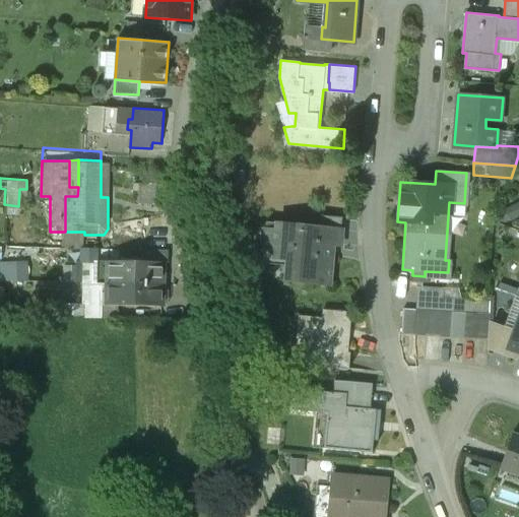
[(340,245),(342,229),(268,221),(265,243),(279,245),(278,250),(278,251),(278,252),(279,253),(279,254),(280,255),(281,256),(282,256),(283,256),(292,257),(289,279),(330,284),(334,245),(340,245)]
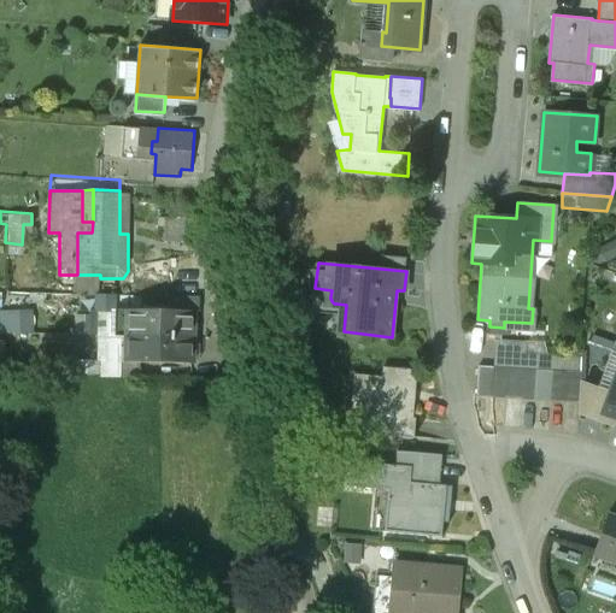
[(100,278),(100,275),(77,275),(77,289),(80,289),(80,292),(95,292),(100,293),(100,278)]
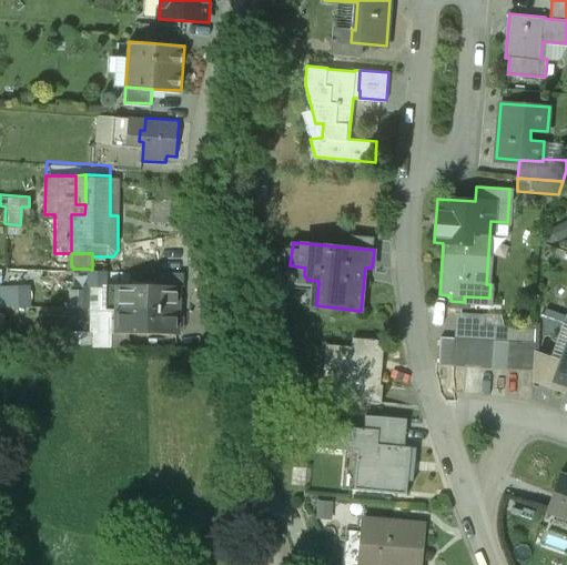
[(101,308),(102,283),(102,270),(92,270),(88,269),(87,283),(83,282),(83,288),(69,288),(68,306),(91,308),(101,308)]
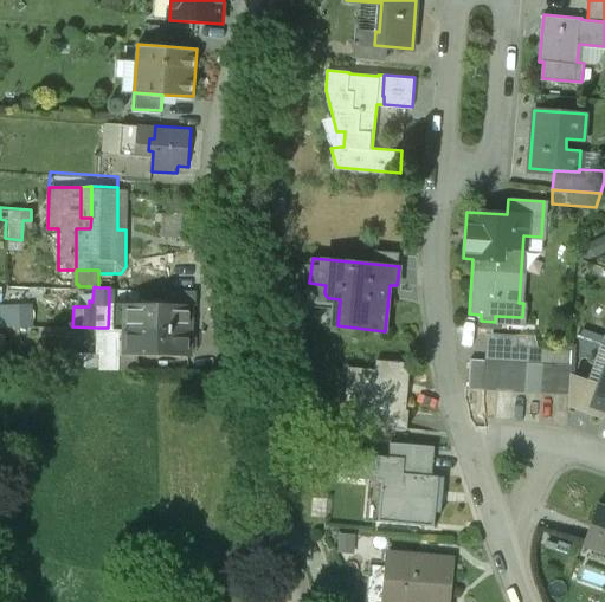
[(108,328),(126,329),(127,303),(109,302),(108,328)]
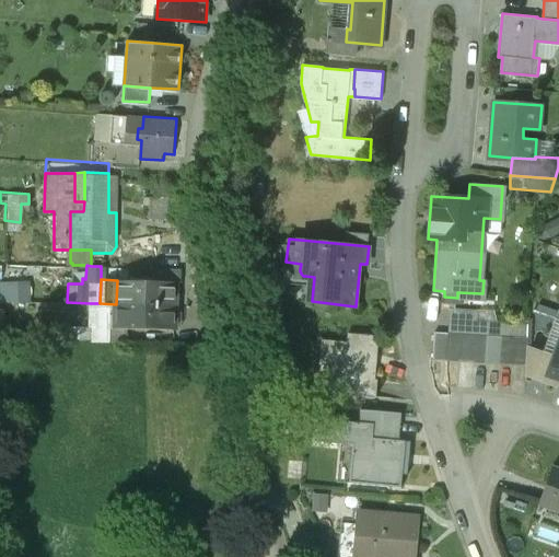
[(7,301),(30,300),(28,280),(7,281),(7,301)]
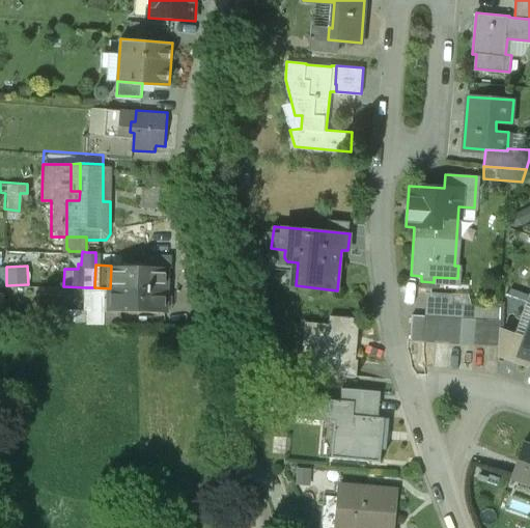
[(111,266),(110,288),(166,289),(166,267),(111,266)]
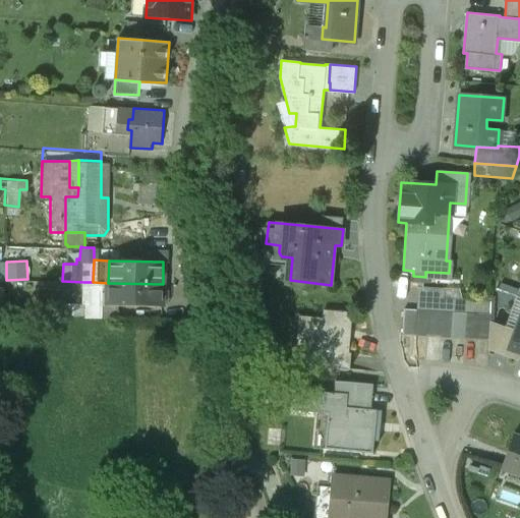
[(93,303),(93,282),(83,282),(82,302),(82,317),(117,318),(118,304),(108,303),(93,303)]
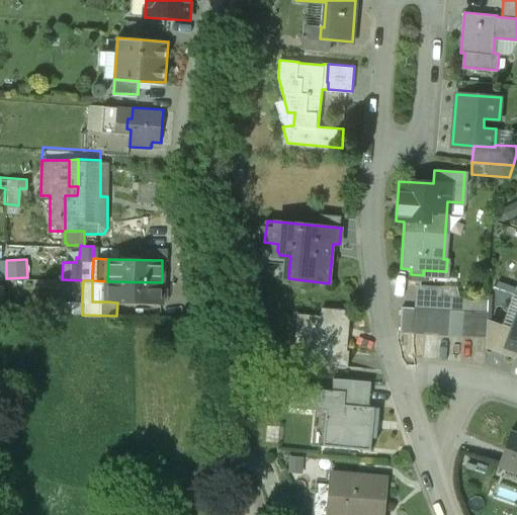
[(107,302),(107,281),(92,280),(92,302),(107,302)]
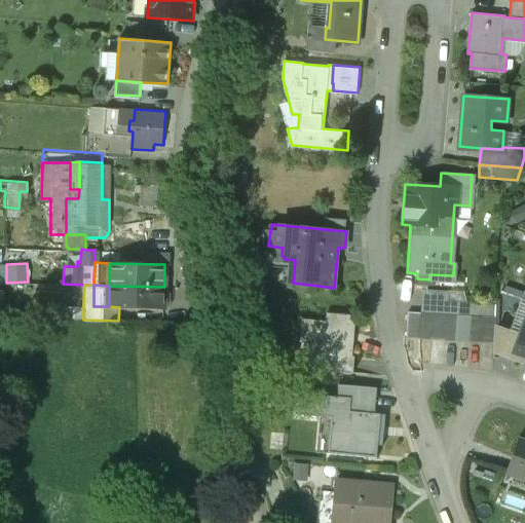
[(119,307),(163,308),(164,287),(109,286),(109,306),(119,307)]
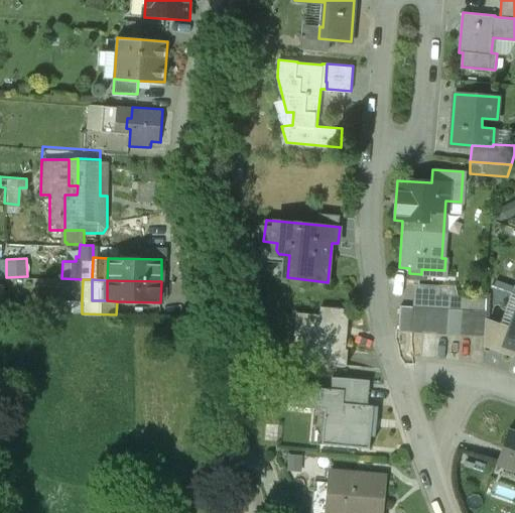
[(438,284),(414,283),(413,305),(399,305),(398,330),(484,334),(487,296),(437,294),(438,284)]
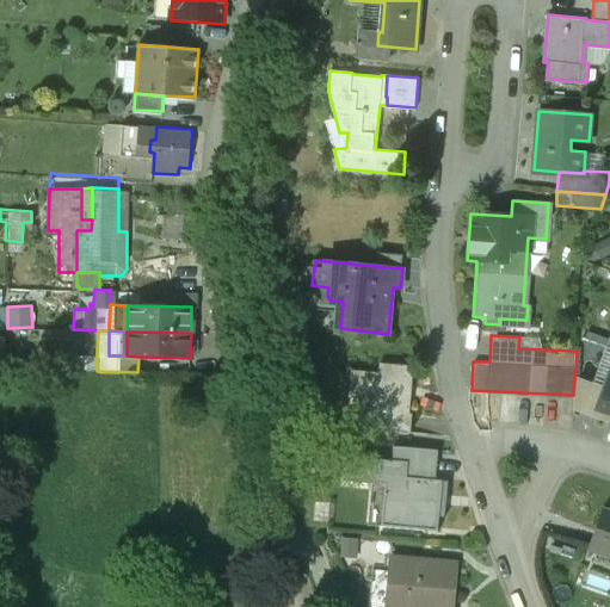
[(66,370),(72,370),(72,354),(72,350),(56,352),(57,370),(66,370)]
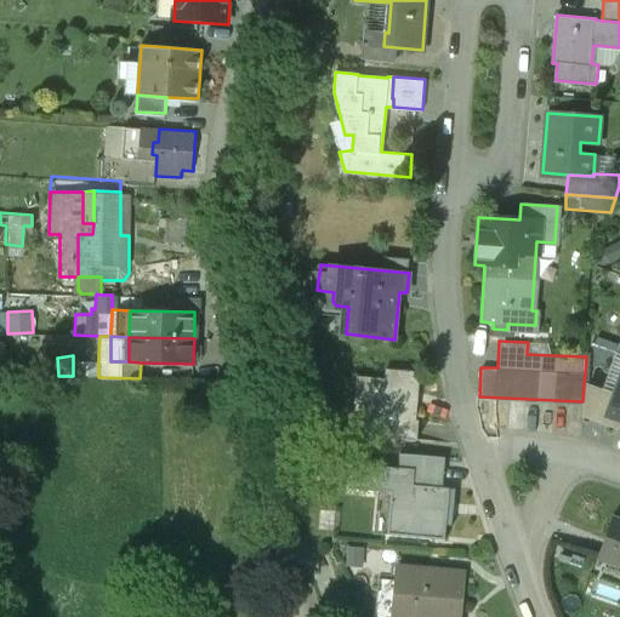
[(73,376),(98,377),(98,360),(73,360),(73,376)]
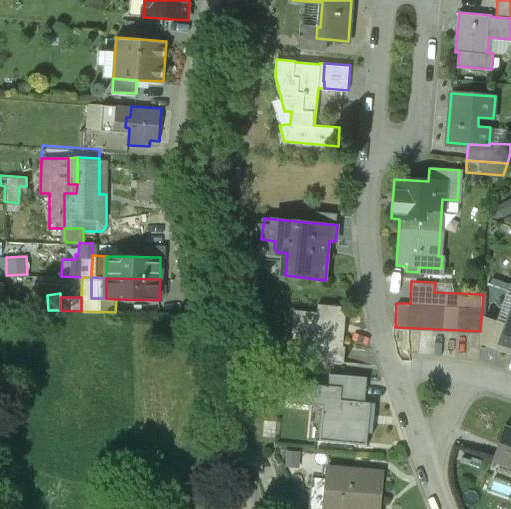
[(341,346),(345,306),(318,304),(317,311),(295,309),(291,357),(343,362),(344,346),(341,346)]
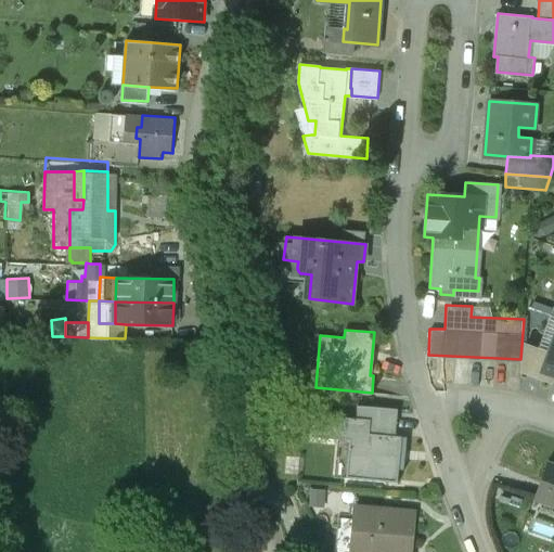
[(553,338),(542,371),(553,375),(553,338)]
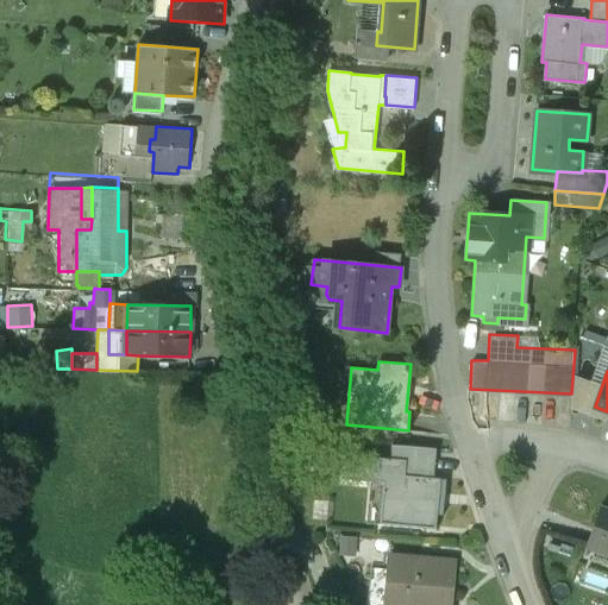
[(392,442),(390,458),(407,459),(405,474),(433,477),(437,447),(392,442)]
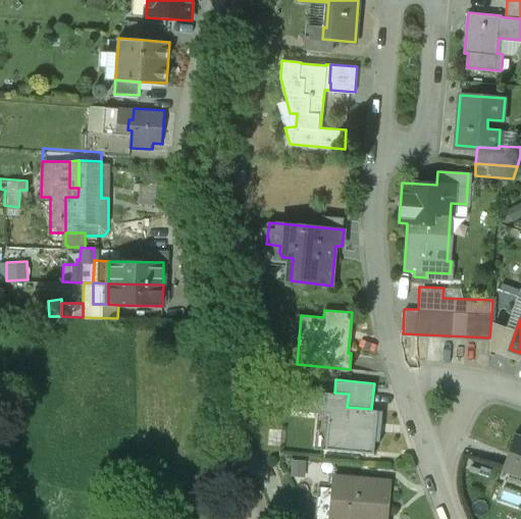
[(373,454),(377,409),(371,409),(347,407),(349,394),(334,393),(297,388),(295,411),(327,414),(324,449),(373,454)]
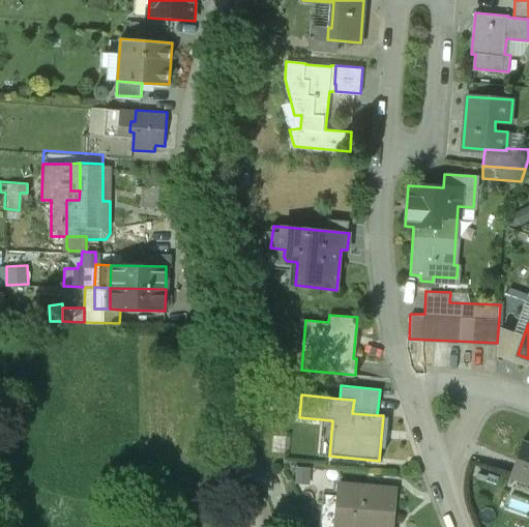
[(528,440),(524,438),(510,475),(528,481),(528,440)]
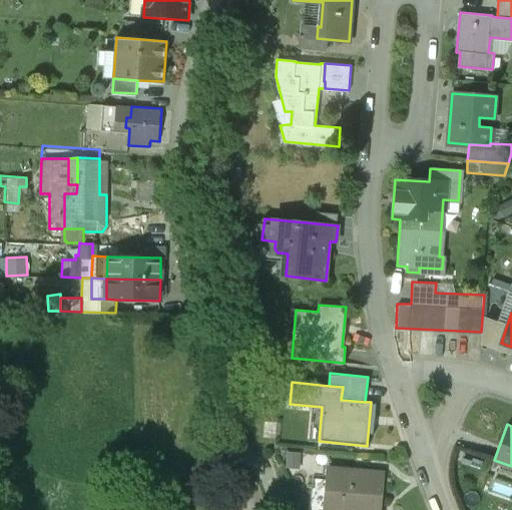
[(362,473),(326,470),(325,480),(313,479),(311,504),(323,505),(323,506),(350,508),(349,509),(380,509),(384,471),(363,469),(362,473)]
